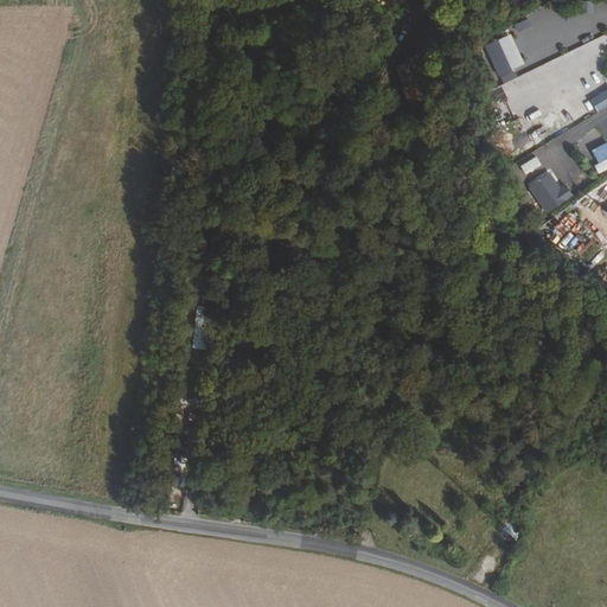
[(513,24),(518,33),(531,26),(528,18),(513,24)]
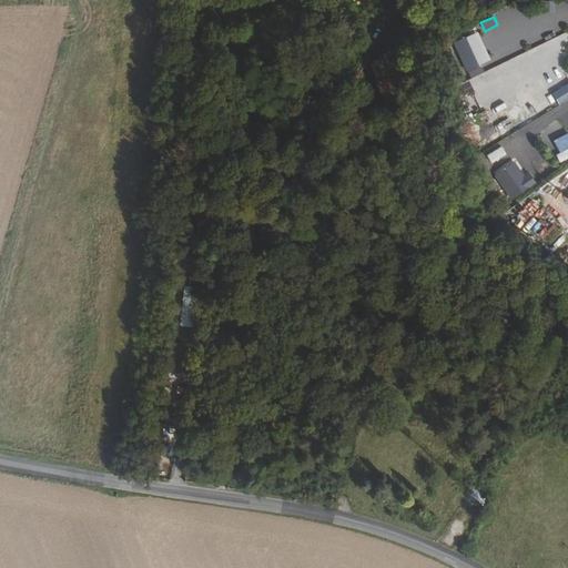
[(474,70),(476,75),(489,69),(486,63),(496,58),(487,30),(463,44),(474,70)]
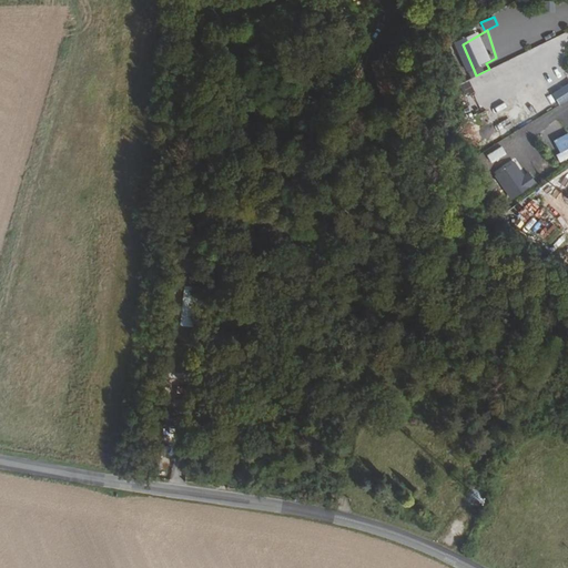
[(567,82),(551,92),(560,105),(567,99),(567,82)]
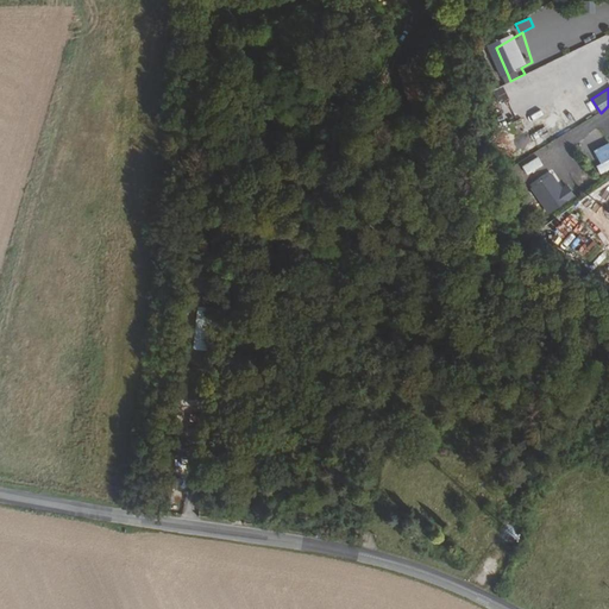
[(545,113),(557,107),(553,101),(541,107),(545,113)]
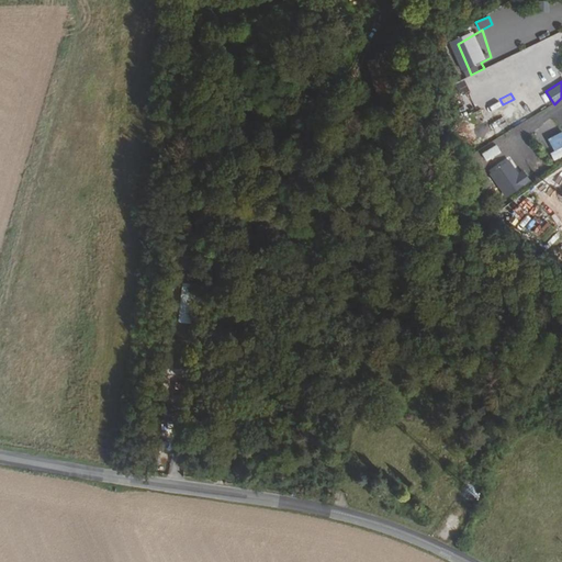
[(546,94),(527,104),(531,112),(550,102),(546,94)]
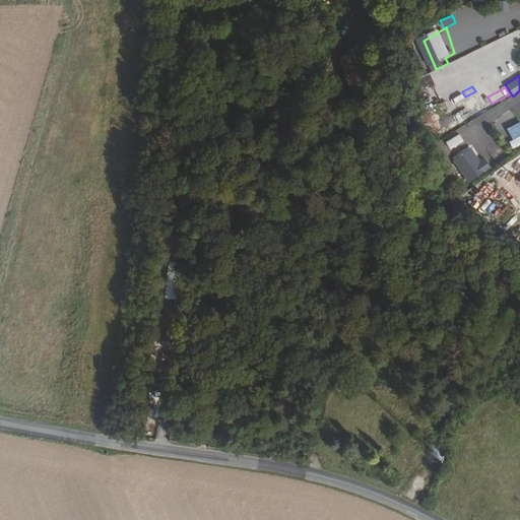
[(462,121),(482,110),(474,95),(465,101),(469,108),(459,115),(462,121)]
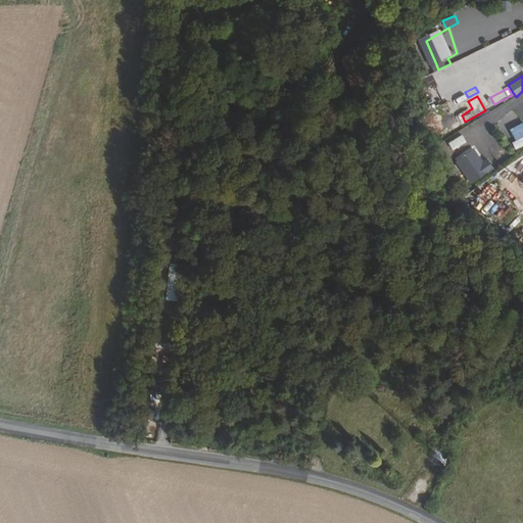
[(515,140),(511,142),(515,148),(522,144),(522,122),(510,128),(515,140)]
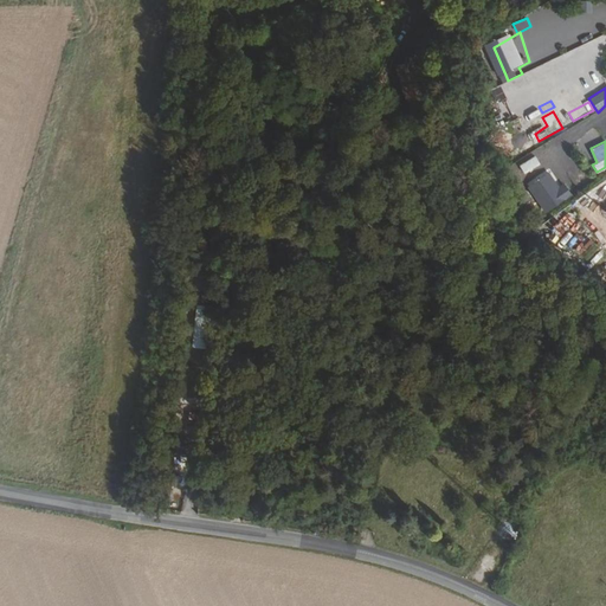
[(562,163),(542,179),(555,197),(575,181),(562,163)]
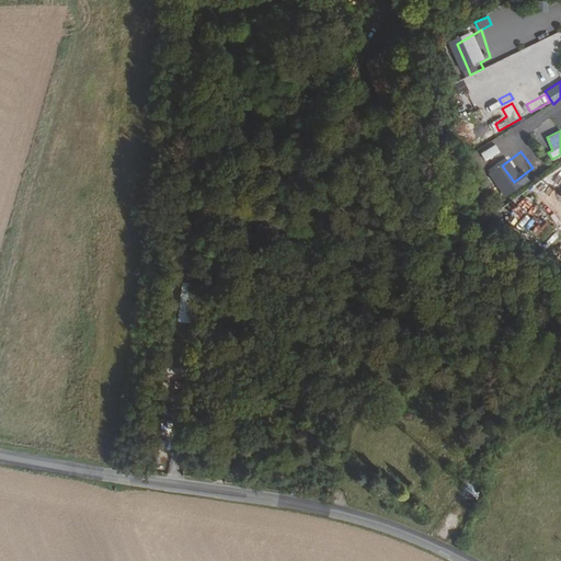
[(459,494),(473,500),(479,483),(465,479),(459,494)]
